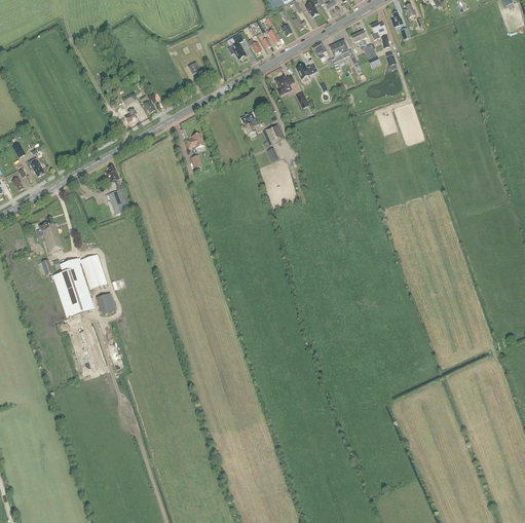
[(270,0),(268,1),(272,8),(284,2),(284,3),(289,0),(270,0)]
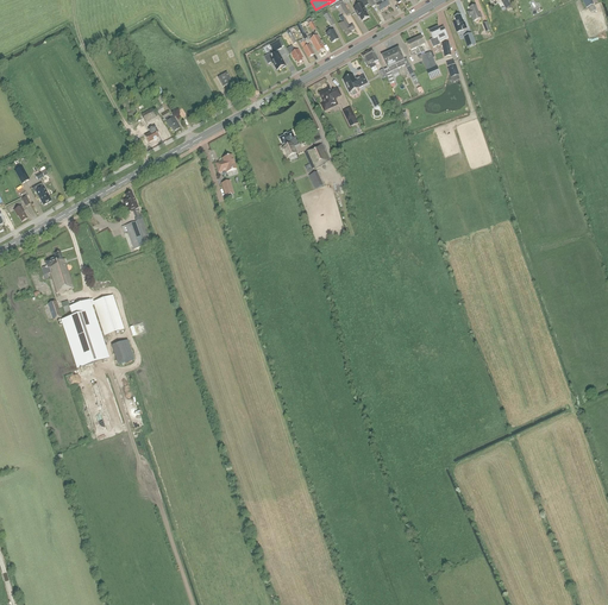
[(349,11),(343,0),(339,2),(345,13),(349,11)]
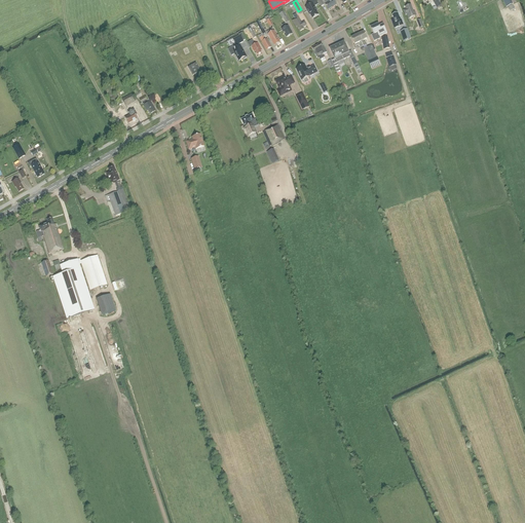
[(308,12),(309,12),(311,16),(317,12),(315,8),(316,8),(313,3),(316,1),(316,0),(307,0),(308,2),(304,5),(308,12)]
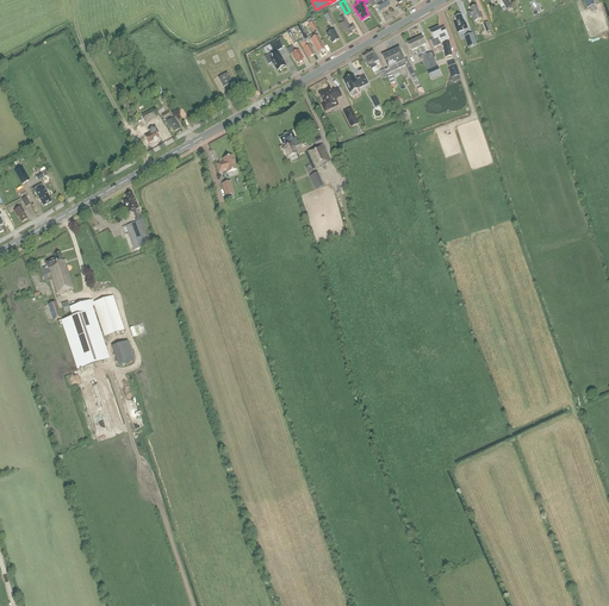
[(482,14),(479,10),(478,11),(476,2),(468,5),(470,7),(466,8),(468,14),(471,13),(472,18),(482,14)]
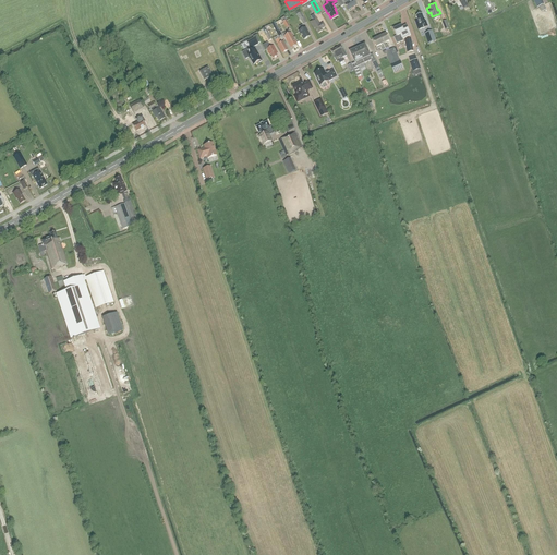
[(300,15),(302,22),(305,20),(300,9),(295,11),(299,16),(300,15)]
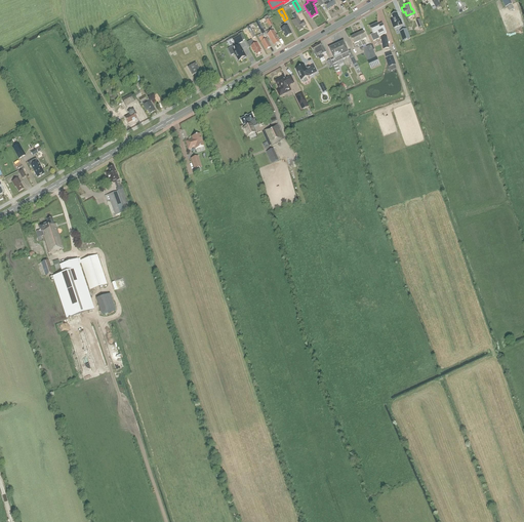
[(391,16),(390,17),(392,26),(394,25),(402,22),(400,16),(399,16),(398,14),(397,14),(396,10),(391,11),(392,16),(391,16)]
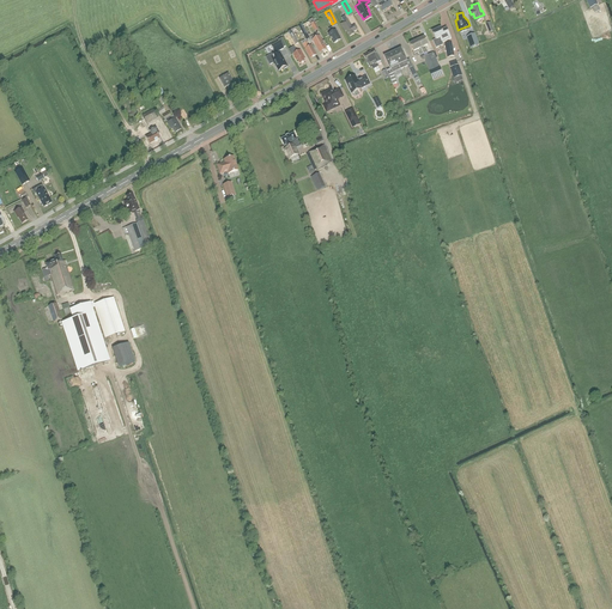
[(356,26),(353,22),(351,24),(346,16),(339,20),(344,28),(345,28),(349,34),(353,30),(352,29),(356,26)]
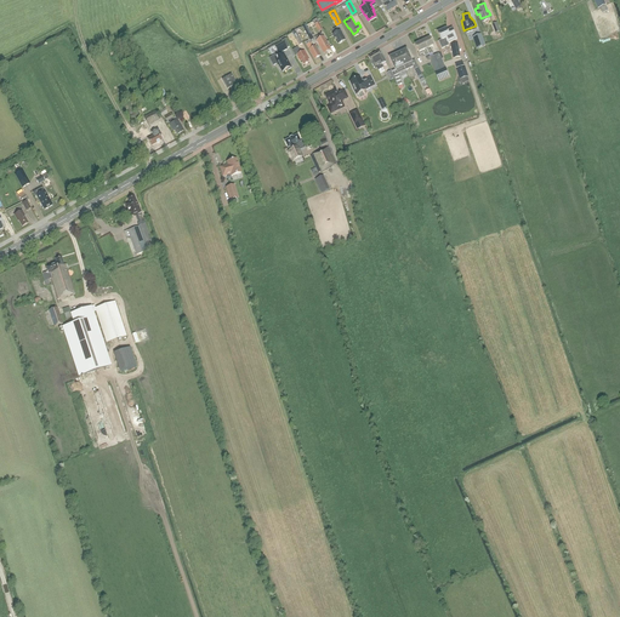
[(336,41),(345,38),(339,28),(337,29),(335,24),(333,27),(335,30),(331,32),(336,41)]
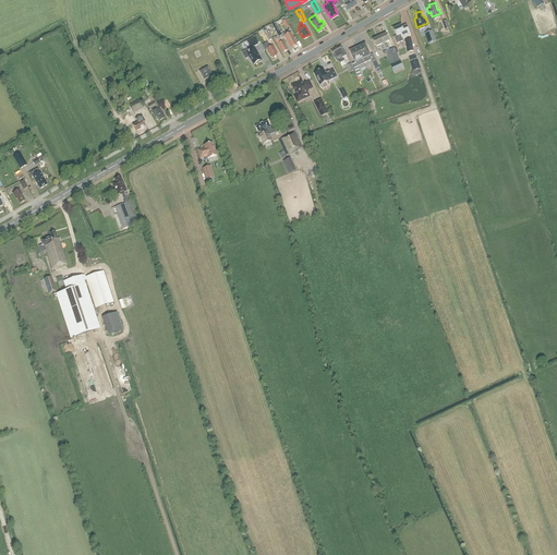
[(392,26),(396,33),(394,34),(392,34),(396,40),(402,38),(401,36),(409,32),(406,23),(401,25),(400,23),(397,24),(396,23),(392,24),(392,26)]
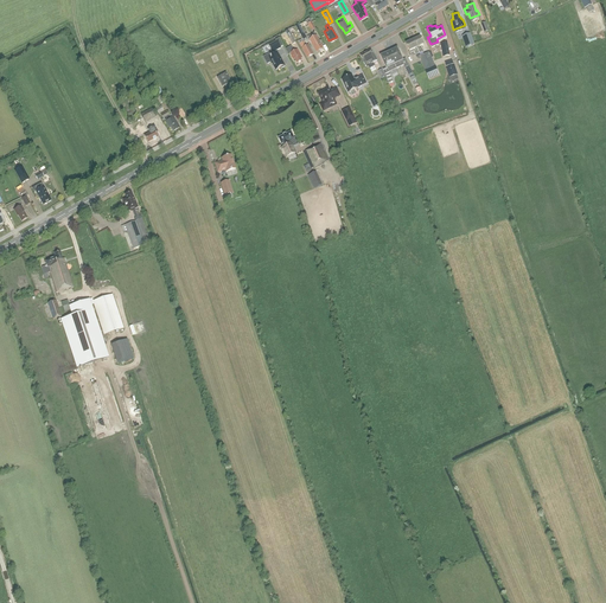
[(307,33),(311,40),(316,49),(321,46),(319,42),(320,40),(316,32),(313,30),(307,33)]
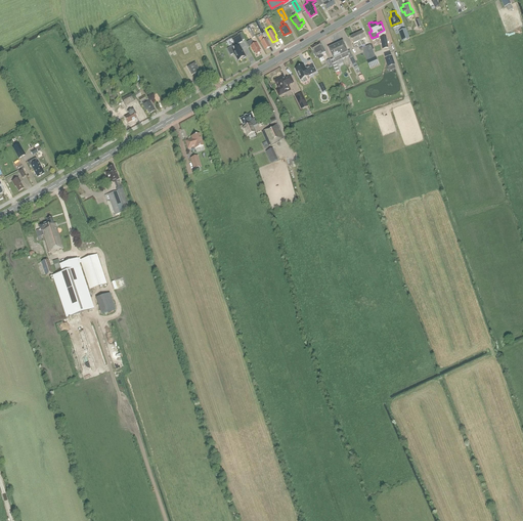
[(405,26),(399,28),(402,36),(408,34),(405,26)]
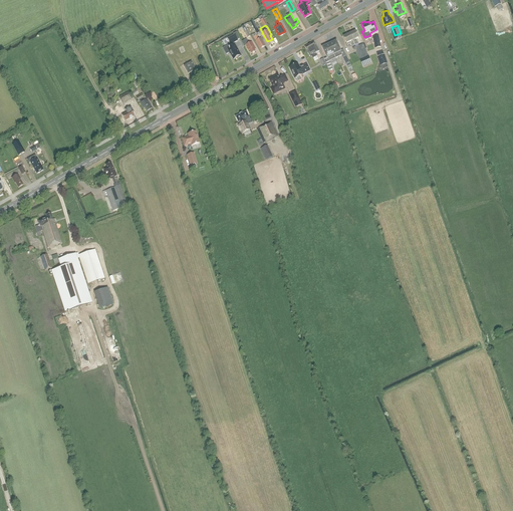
[(357,35),(354,28),(348,31),(354,42),(357,41),(355,38),(354,38),(353,37),(357,35)]
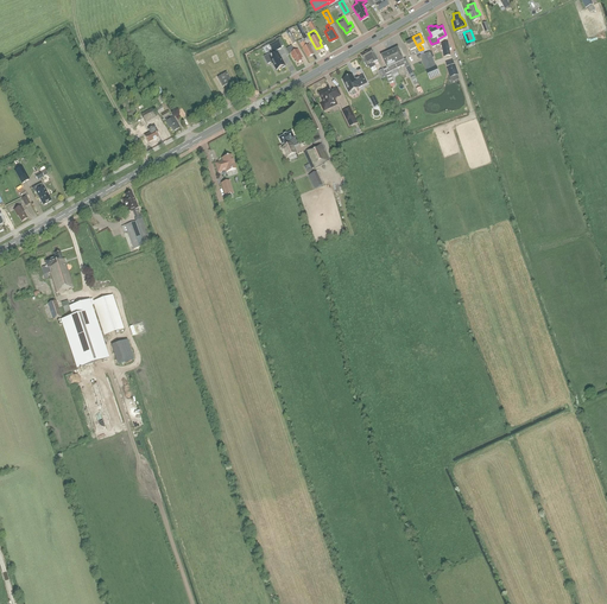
[(304,51),(305,50),(308,55),(313,51),(310,48),(308,42),(307,43),(303,38),(302,37),(298,38),(299,40),(302,45),(304,51)]
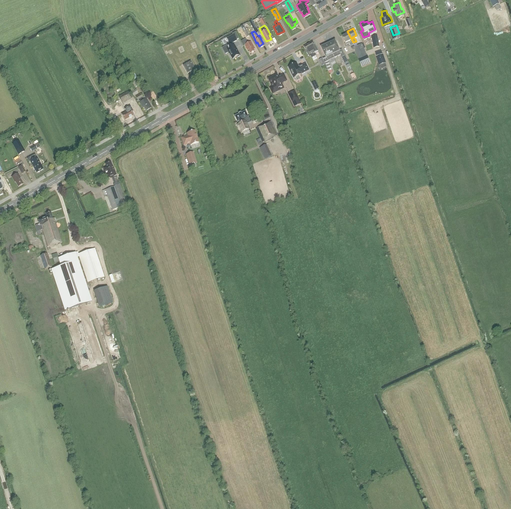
[(349,44),(353,42),(347,31),(341,34),(344,40),(348,38),(349,40),(348,41),(349,44)]
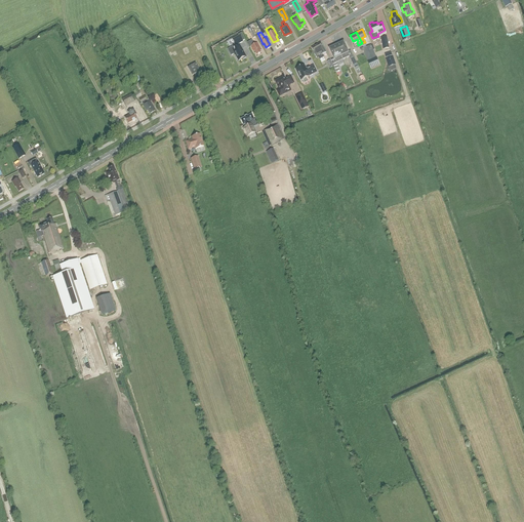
[(237,57),(236,57),(237,58),(241,55),(241,56),(246,54),(246,53),(245,53),(239,43),(238,41),(242,39),(238,33),(232,37),(235,42),(227,46),(230,52),(234,50),(237,57)]
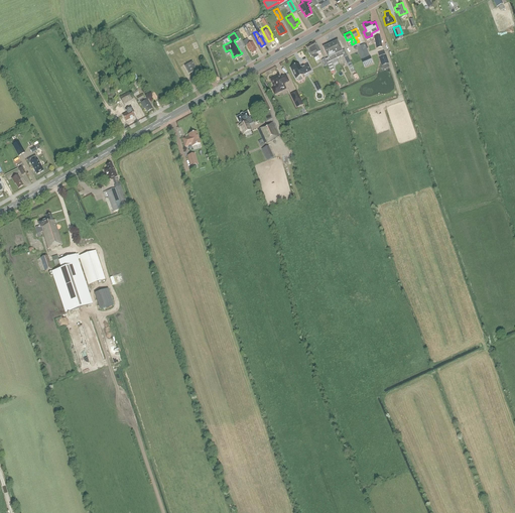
[(381,44),(379,33),(373,34),(375,45),(381,44)]
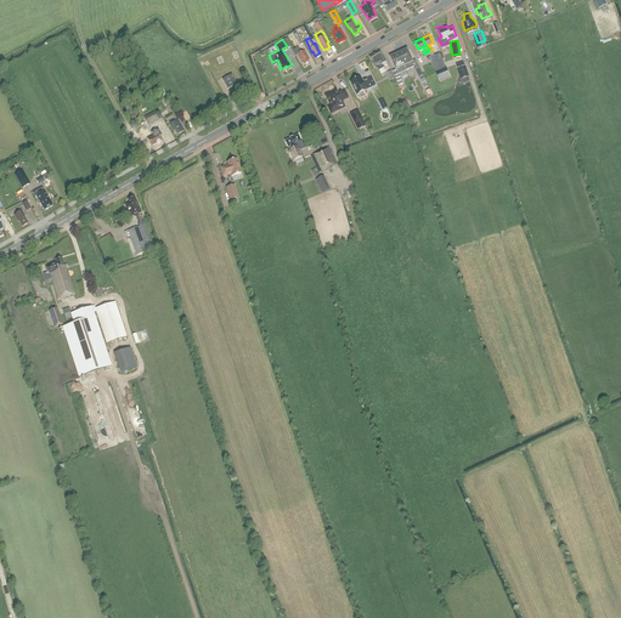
[(295,52),(295,51),(299,58),(301,57),(304,62),(309,60),(306,57),(309,56),(303,47),(300,49),(298,44),(292,46),(295,52)]
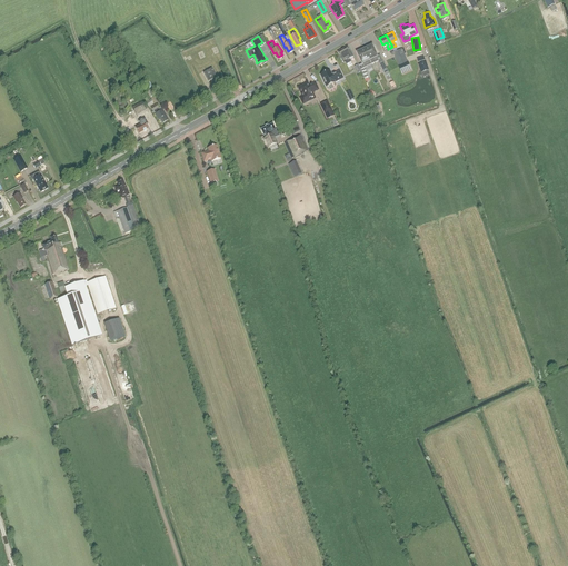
[(342,60),(345,59),(346,61),(350,59),(348,56),(352,55),(346,43),(337,49),(339,55),(339,56),(340,57),(341,57),(342,60)]
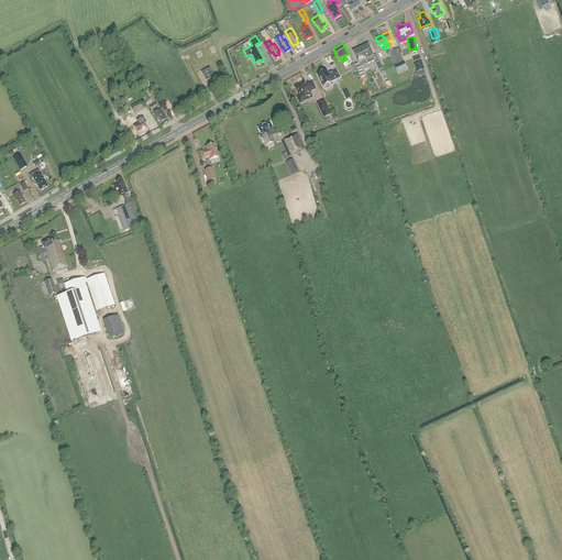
[(364,44),(363,43),(360,45),(360,44),(359,44),(366,61),(373,57),(372,53),(367,43),(364,44)]
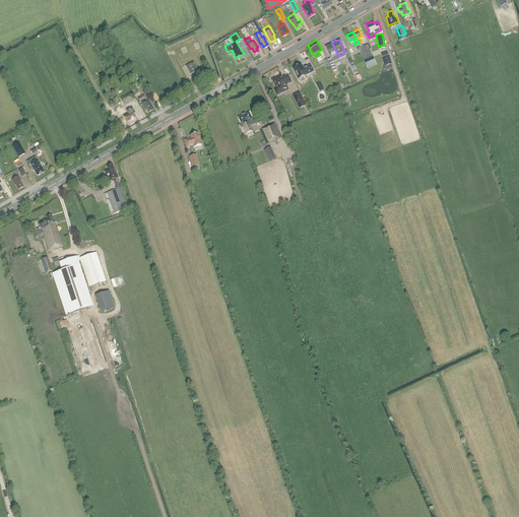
[(332,59),(338,56),(331,41),(331,42),(328,43),(328,45),(326,46),(330,55),(332,59)]
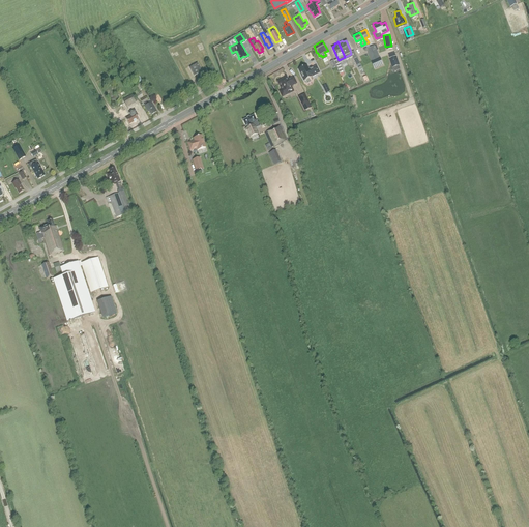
[(374,42),(364,47),(370,59),(370,58),(373,66),(382,62),(379,55),(374,42)]
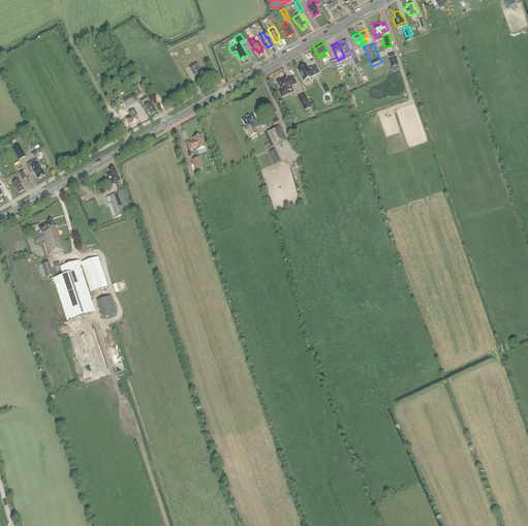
[(389,57),(387,57),(391,65),(398,63),(395,55),(394,55),(394,54),(394,53),(393,50),(386,52),(387,55),(389,55),(389,57)]
